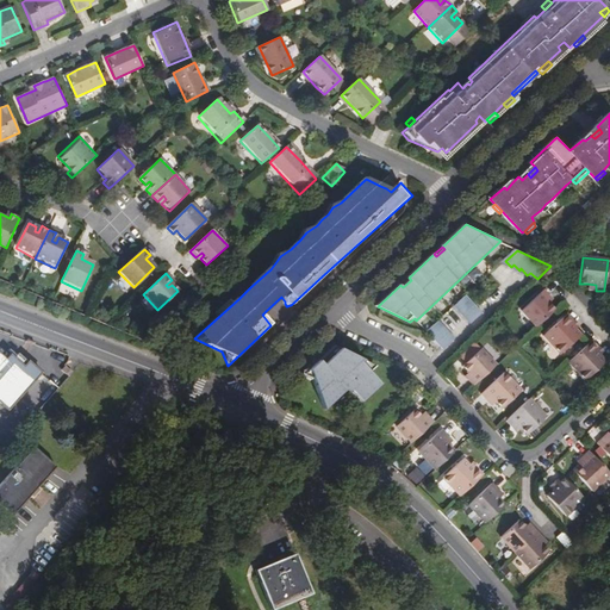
[(409,278),(400,285),(403,287),(411,280),(409,278)]
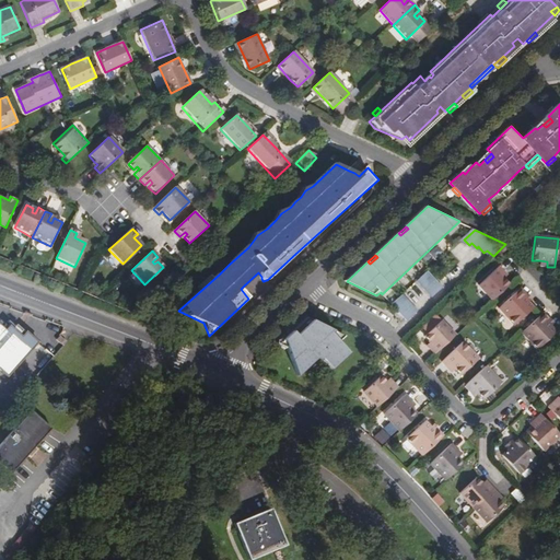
[(479,284),(493,300),(510,284),(504,279),(501,276),(504,272),(499,266),(479,284)]
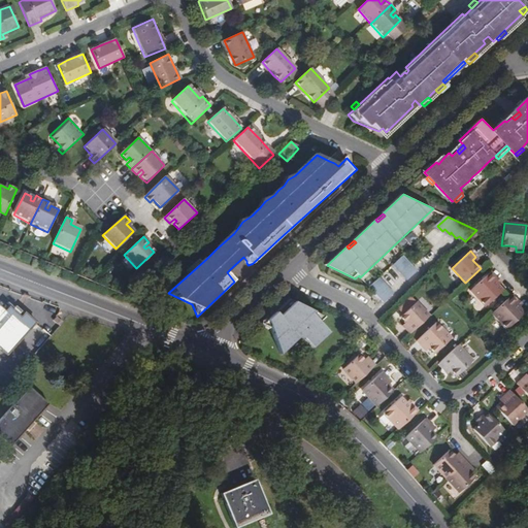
[(420,272),(405,256),(395,265),(409,281),(420,272)]
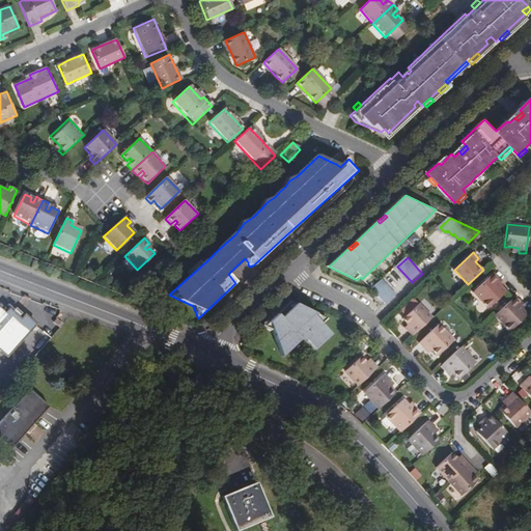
[(497,283),(499,280),(494,274),(473,292),(488,308),(505,292),(500,287),(497,283)]
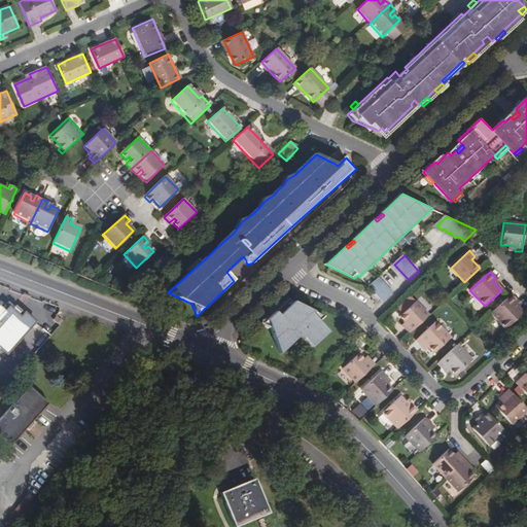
[(394,293),(381,278),(370,287),(384,304),(394,293)]
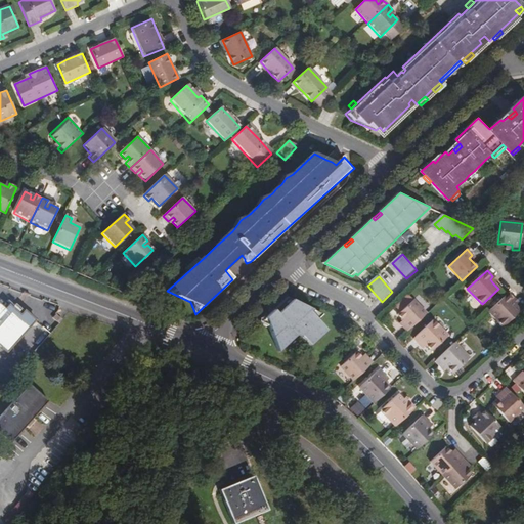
[(509,293),(488,311),(504,328),(521,312),(516,306),(512,302),(515,299),(509,293)]
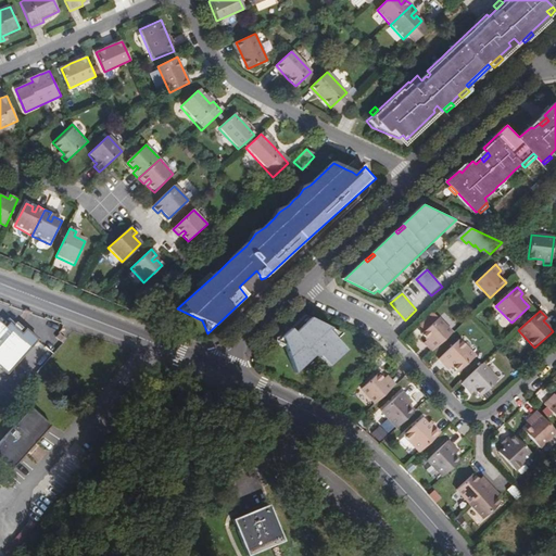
[(306,315),(299,323),(304,328),(297,335),(291,329),(278,341),(287,345),(297,373),(315,356),(318,357),(320,357),(323,356),(331,366),(349,350),(330,330),(333,328),(306,315)]
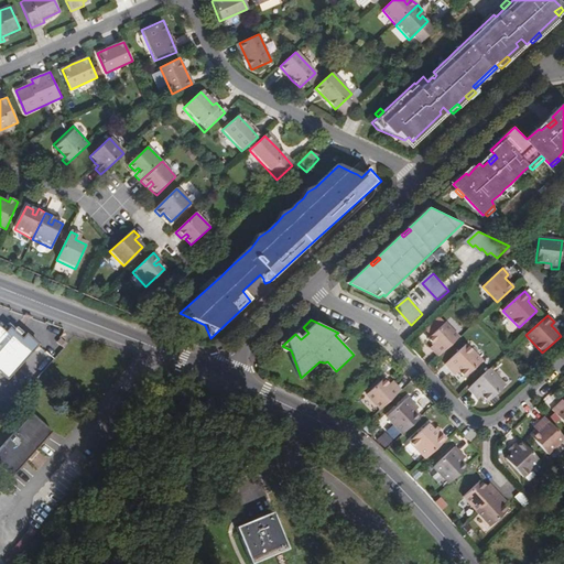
[(438,357),(459,337),(445,323),(429,338),(434,344),(436,347),(433,351),(438,357)]
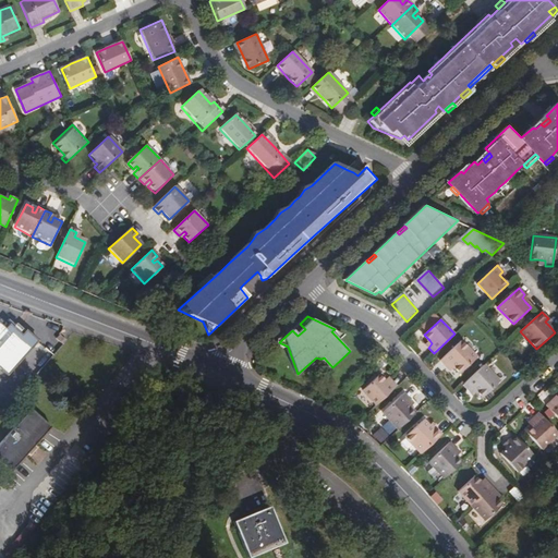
[(0,363),(8,371),(39,336),(29,329),(23,335),(8,322),(3,327),(0,324),(0,363)]
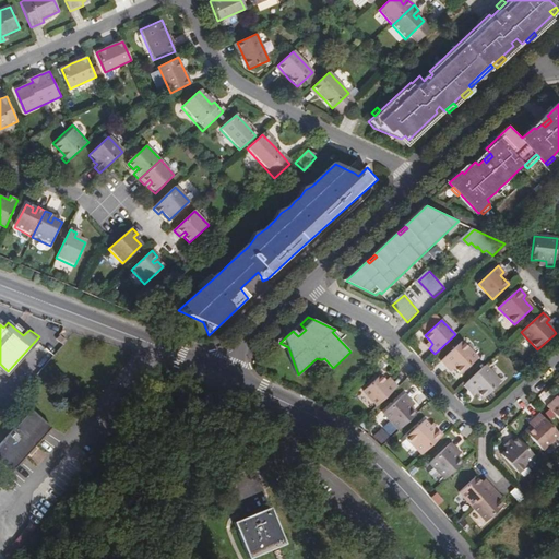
[(306,330),(300,324),(293,331),(298,336),(306,330)]
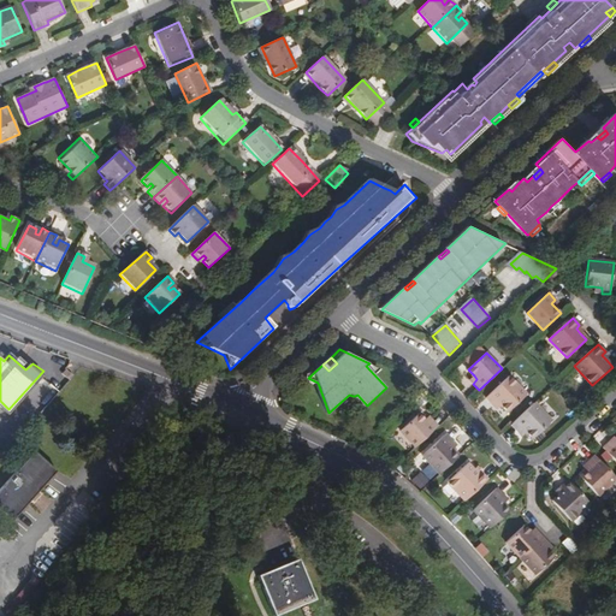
[(63,373),(70,379),(73,375),(66,369),(63,373)]
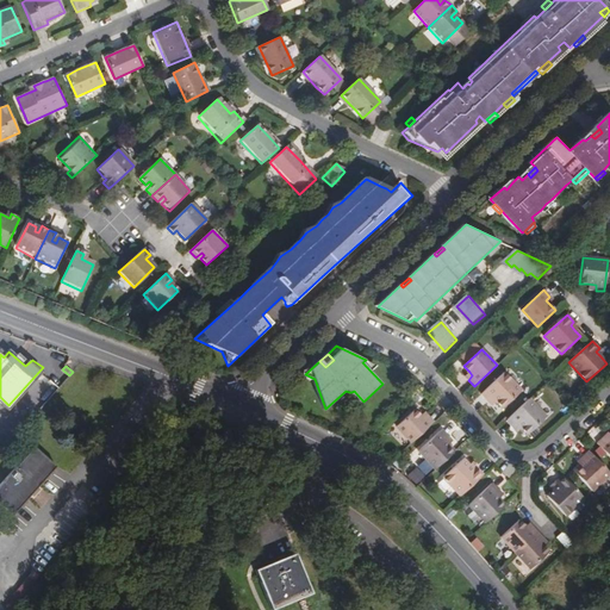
[(492,397),(497,402),(503,409),(522,391),(505,372),(481,393),(489,400),(492,397)]
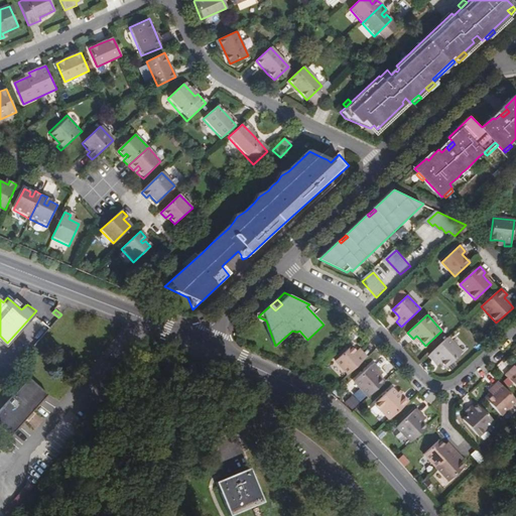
[(463,354),(448,338),(428,356),(434,362),(437,359),(441,363),(446,369),(463,354)]
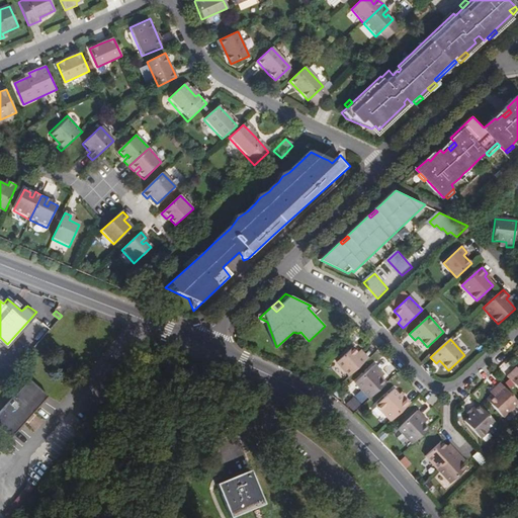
[(351,376),(369,358),(364,353),(360,356),(358,353),(352,348),(337,362),(351,376)]
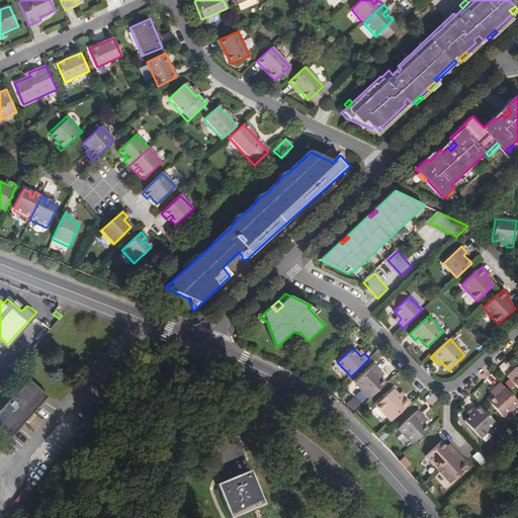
[(370,400),(386,384),(381,378),(378,374),(381,371),(375,365),(356,383),(370,400)]
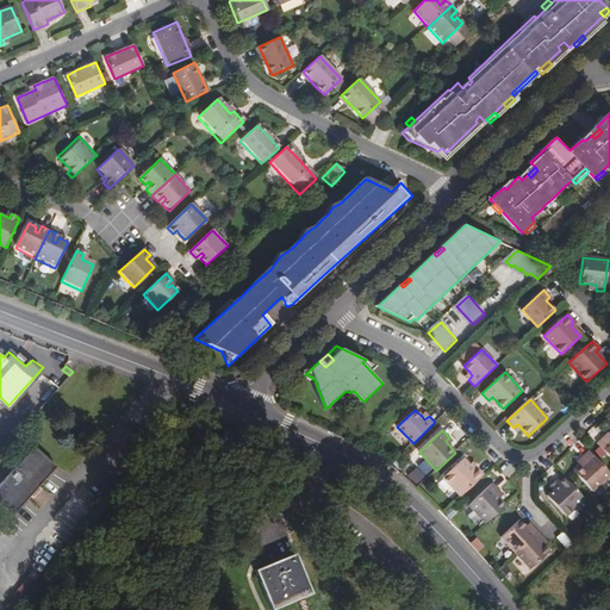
[(609,439),(608,441),(604,437),(597,443),(609,456),(609,439)]
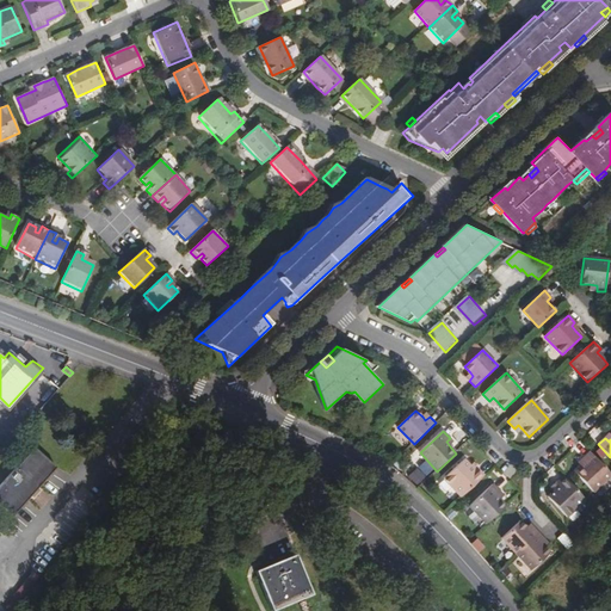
[(0,500),(16,512),(59,464),(36,444),(0,485),(0,500)]
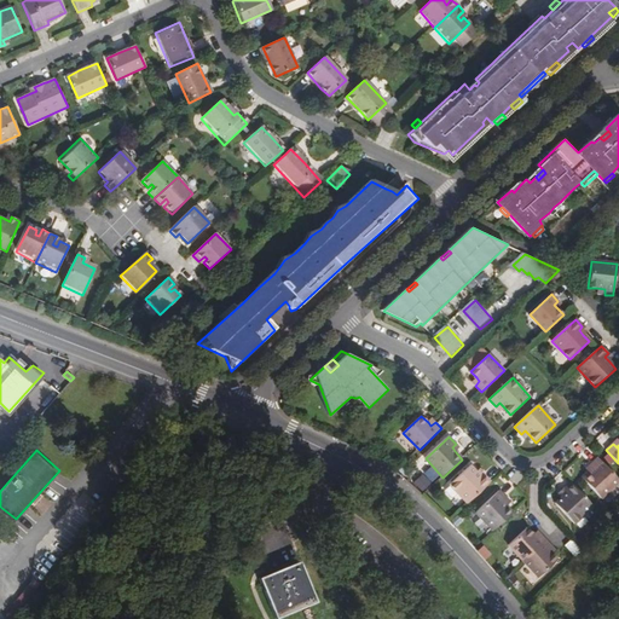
[(601,498),(618,481),(618,479),(599,457),(591,464),(595,468),(590,473),(583,479),(601,498)]
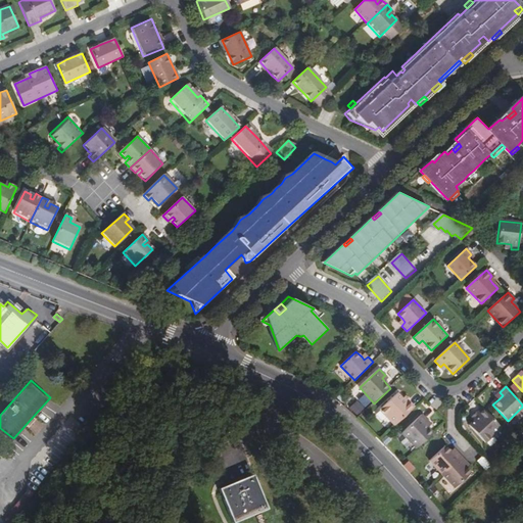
[(363,394),(349,408),(357,415),(370,401),(363,394)]
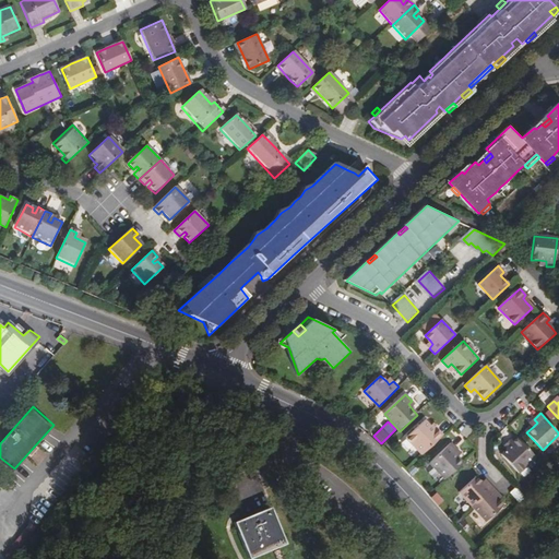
[(423,455),(443,436),(437,428),(435,430),(430,427),(425,421),(406,439),(423,455)]
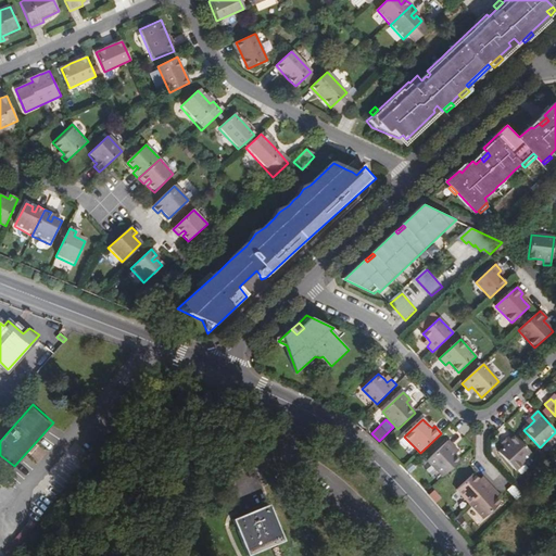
[(516,471),(533,454),(514,433),(507,440),(509,443),(505,447),(500,453),(516,471)]
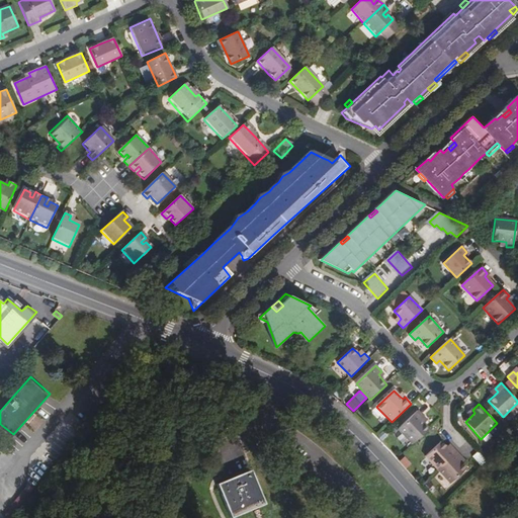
[(399,429),(414,444),(430,429),(424,424),(421,419),(423,417),(418,411),(399,429)]
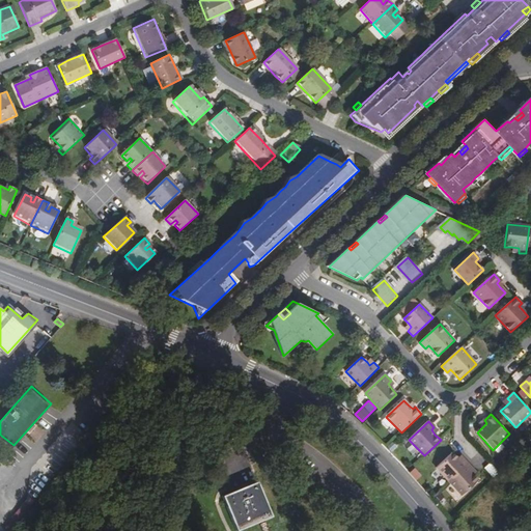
[(437,468),(450,482),(469,464),(464,457),(459,462),(457,458),(452,452),(437,468)]
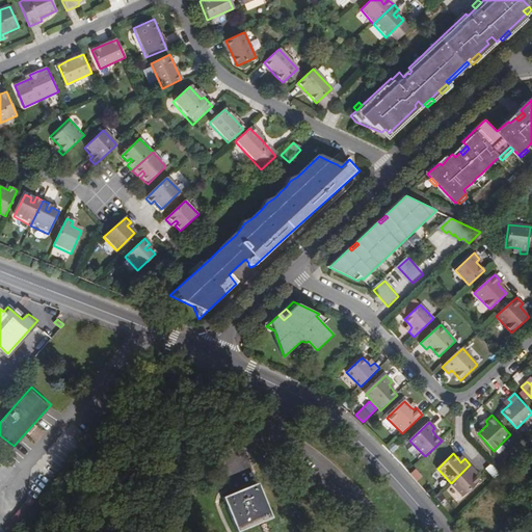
[(470,464),(451,483),(464,497),(480,482),(475,476),(472,473),(476,470),(470,464)]
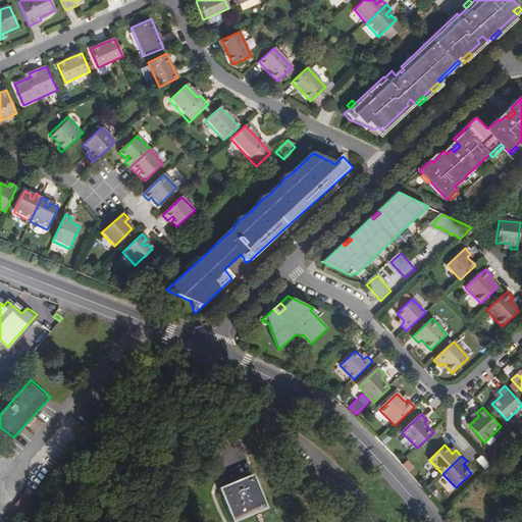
[(482,468),(488,464),(481,456),(476,460),(482,468)]
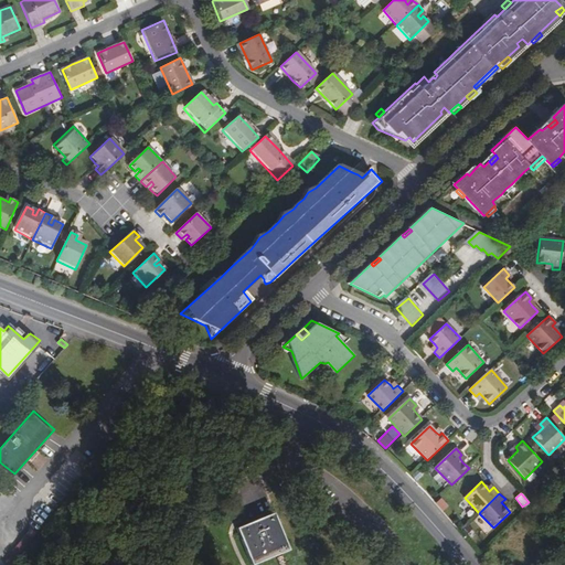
[(253,564),(289,551),(274,513),(237,529),(252,564),(253,564)]
